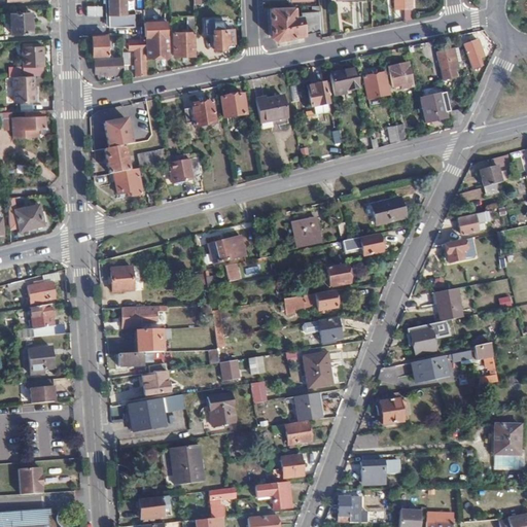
[(143,13),(143,10),(142,0),(105,0),(105,18),(109,18),(109,26),(109,28),(135,27),(135,13),(143,13)]
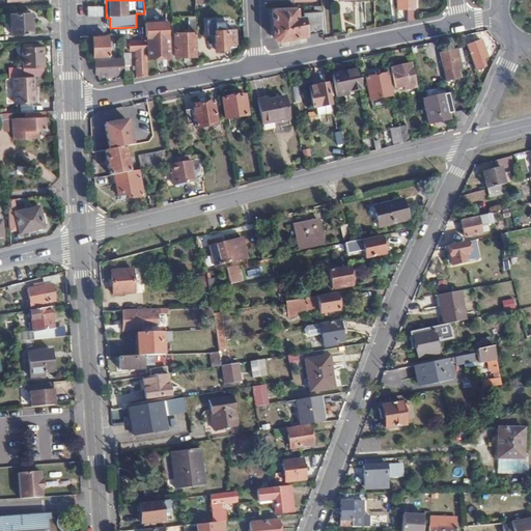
[(323,6),(273,8),(273,36),(278,40),(324,32),(323,17),(304,18),(304,14),(323,12),(323,6)]
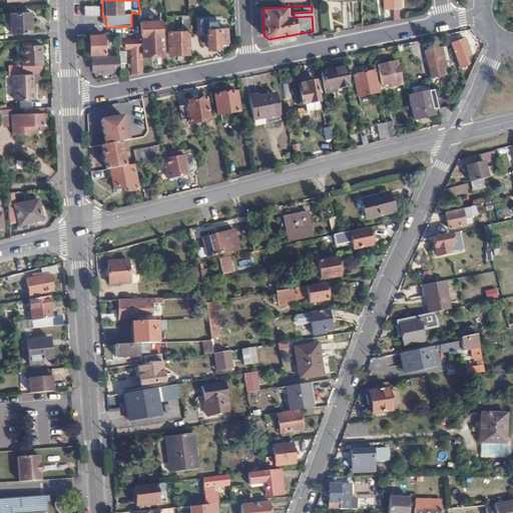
[(139,13),(140,27),(149,26),(149,9),(139,10),(139,13)]
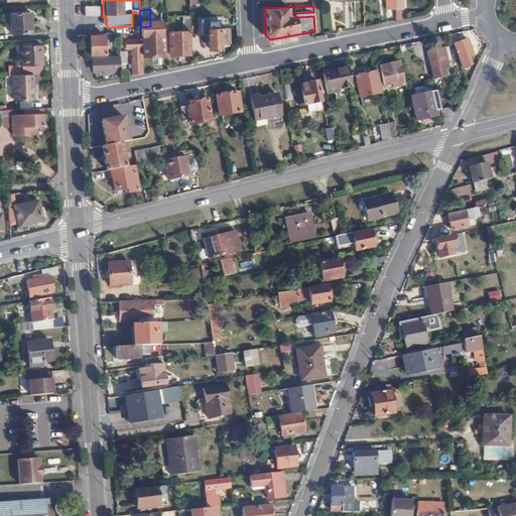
[(30,32),(29,12),(9,13),(10,32),(30,32)]
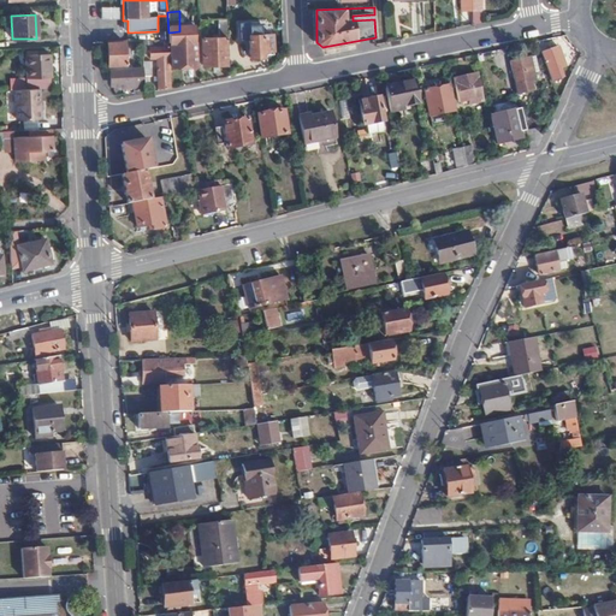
[(259,35),(259,30),(241,31),(241,47),(249,47),(250,57),(262,55),(262,54),(272,53),(271,34),(259,35)]
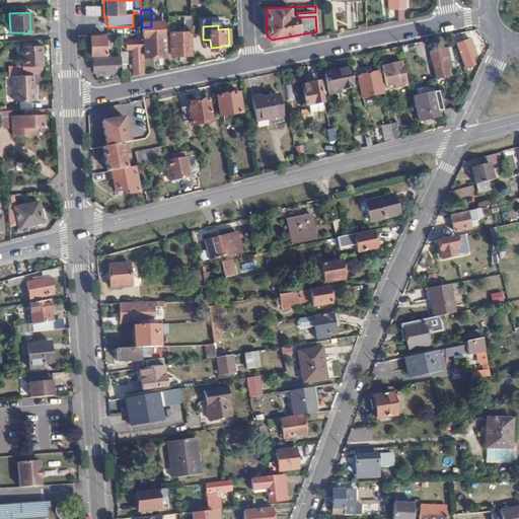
[(164,55),(164,34),(157,34),(157,29),(151,29),(151,32),(149,32),(149,35),(144,35),(145,56),(164,55)]
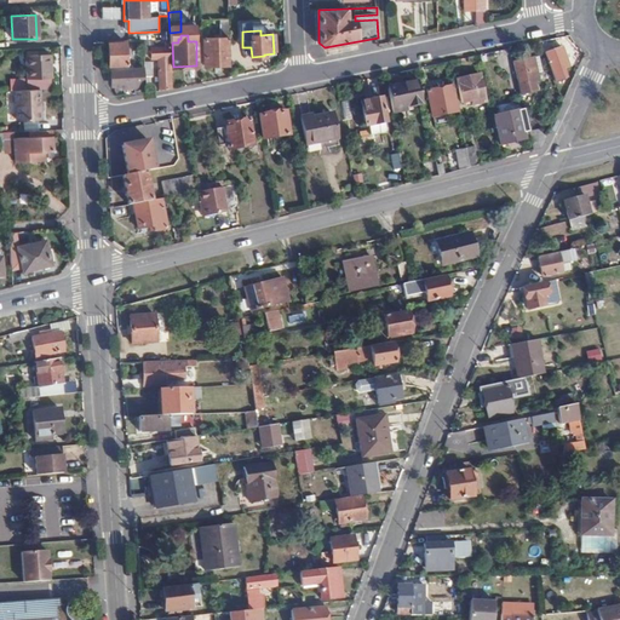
[(204,64),(229,64),(229,36),(202,38),(204,64)]
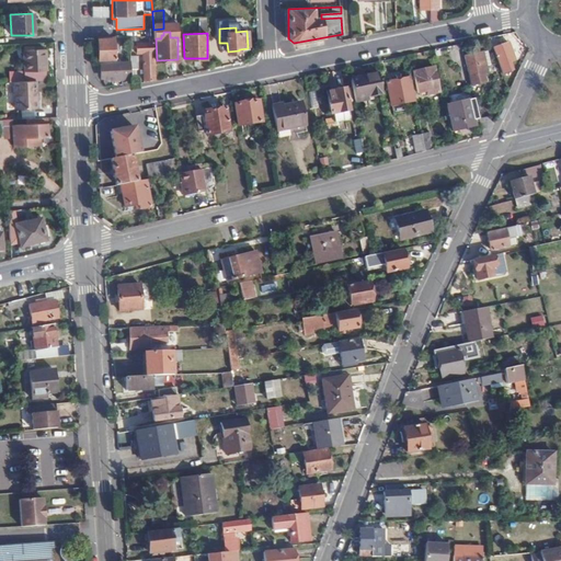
[(142,53),(142,82),(156,79),(153,34),(148,35),(148,41),(136,42),(136,53),(142,53)]
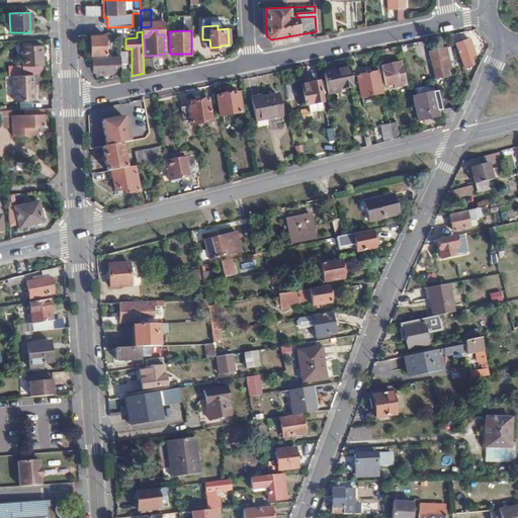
[(105,55),(104,36),(91,36),(91,55),(105,55)]
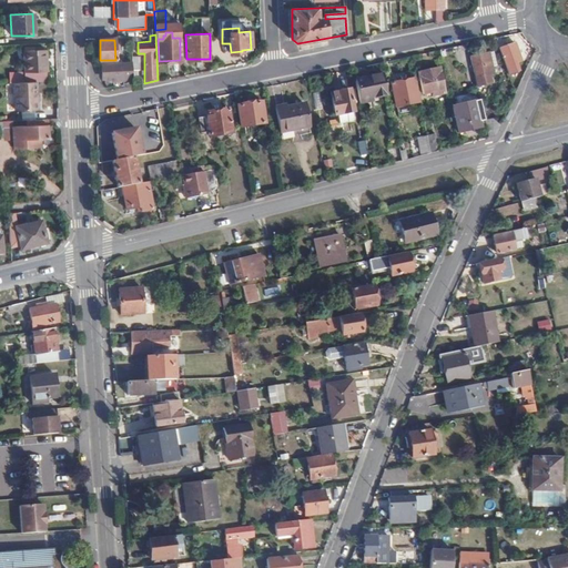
[(521,61),(515,42),(500,48),(509,74),(521,70),(519,61),(521,61)]
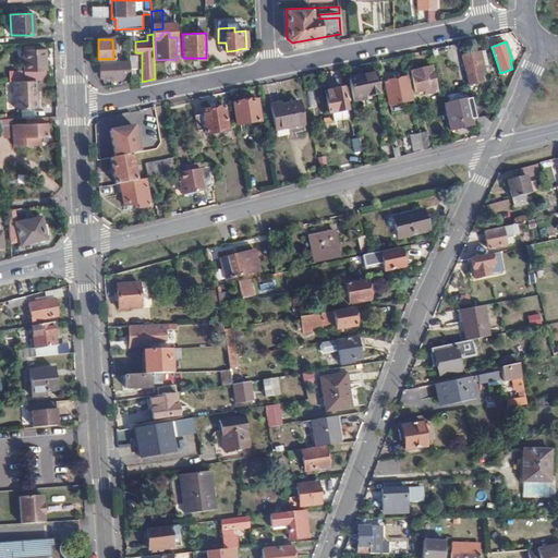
[(38,81),(46,81),(45,50),(24,50),(24,71),(7,71),(7,81),(15,81),(38,81)]
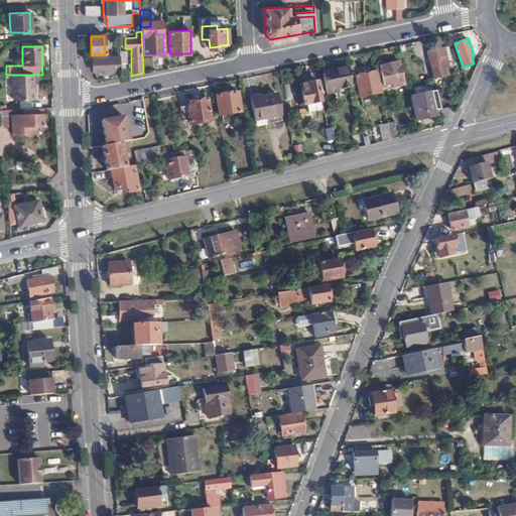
[(449,67),(446,48),(429,52),(433,70),(449,67)]
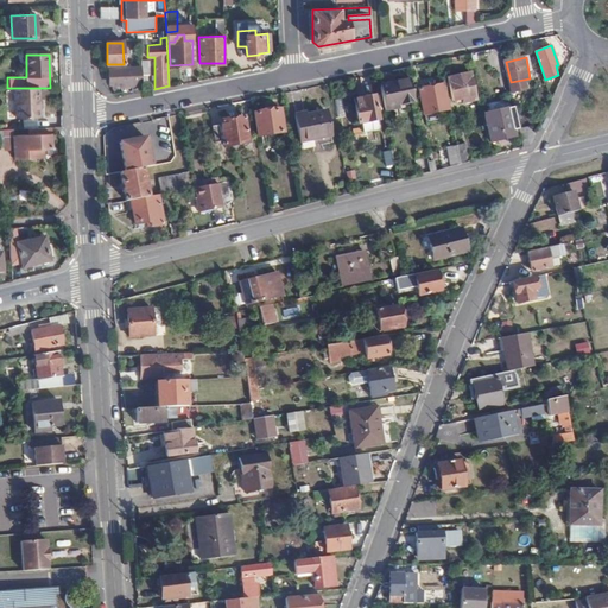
[(108,82),(115,87),(120,86),(120,88),(143,87),(143,81),(143,68),(109,70),(108,82)]
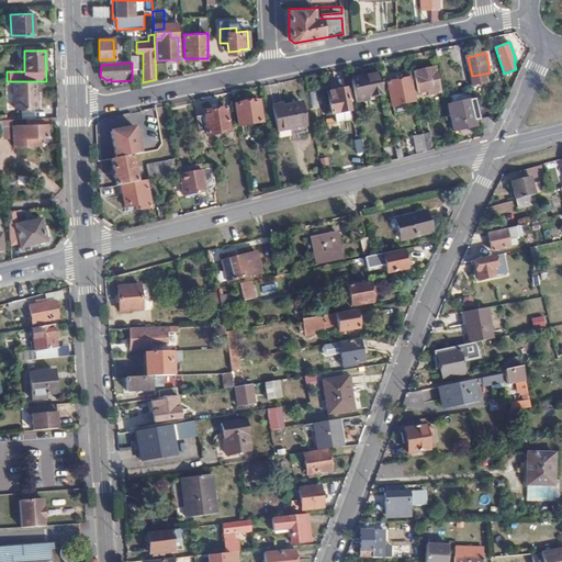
[(439,92),(435,68),(414,71),(418,92),(426,91),(427,94),(439,92)]
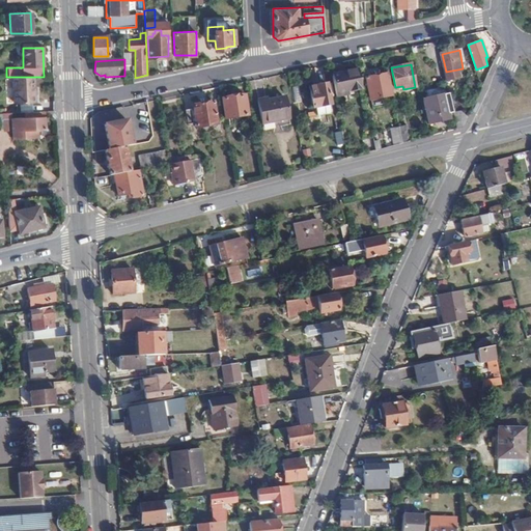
[(358,70),(331,74),(333,83),(335,93),(361,88),(358,70)]
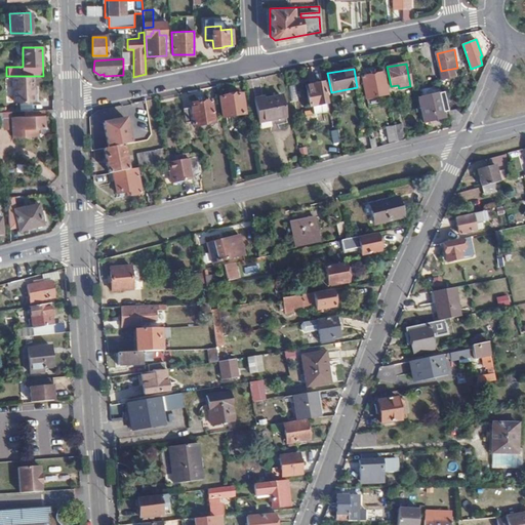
[(386,95),(381,74),(361,77),(365,98),(386,95)]
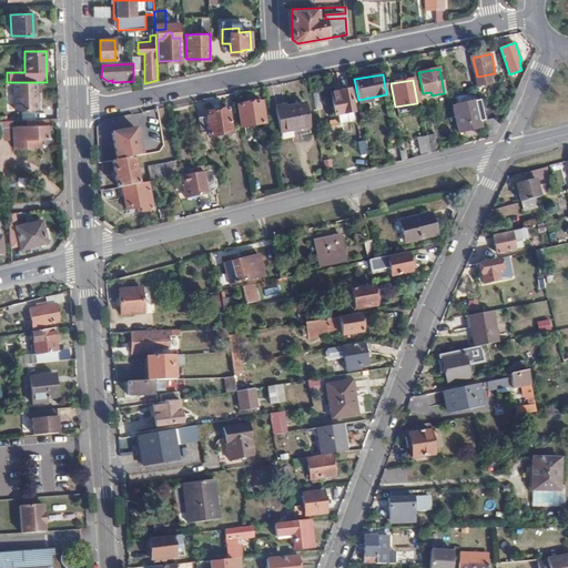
[(39,95),(39,82),(16,82),(17,113),(39,112),(39,104),(40,103),(40,95),(39,95)]
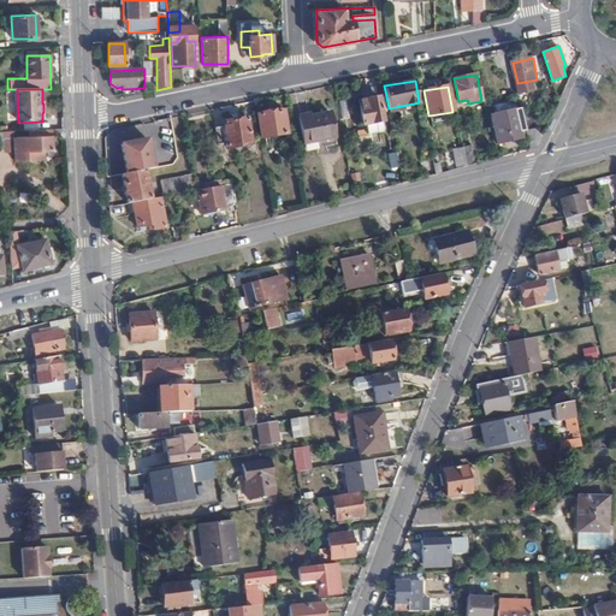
[(523,120),(521,107),(492,114),(499,144),(521,138),(519,122),(523,120)]
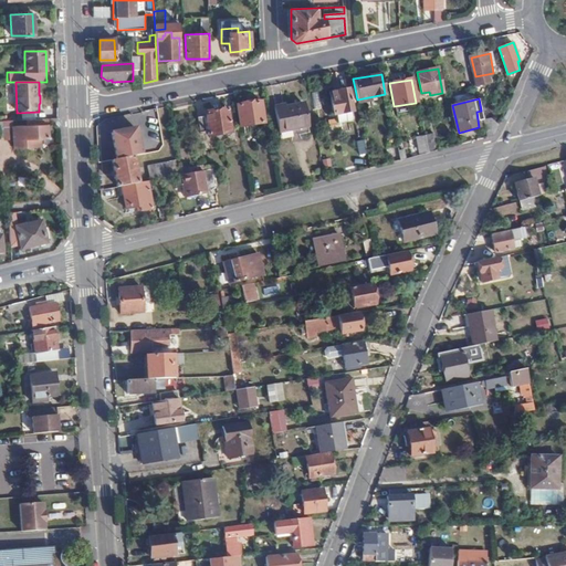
[(264,122),(261,101),(238,104),(240,125),(264,122)]
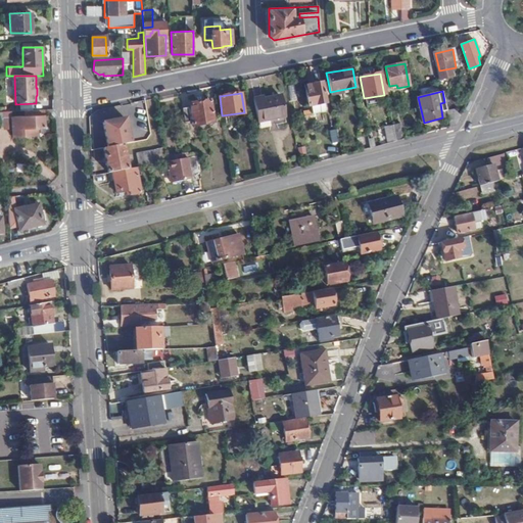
[(284,116),(280,96),(265,98),(264,97),(253,99),(257,121),(284,116)]
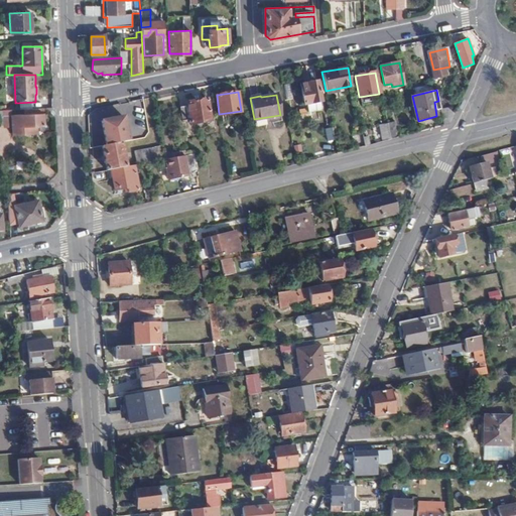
[(324,115),(320,96),(304,99),(307,118),(311,117),(312,125),(324,123),(323,115),(324,115)]
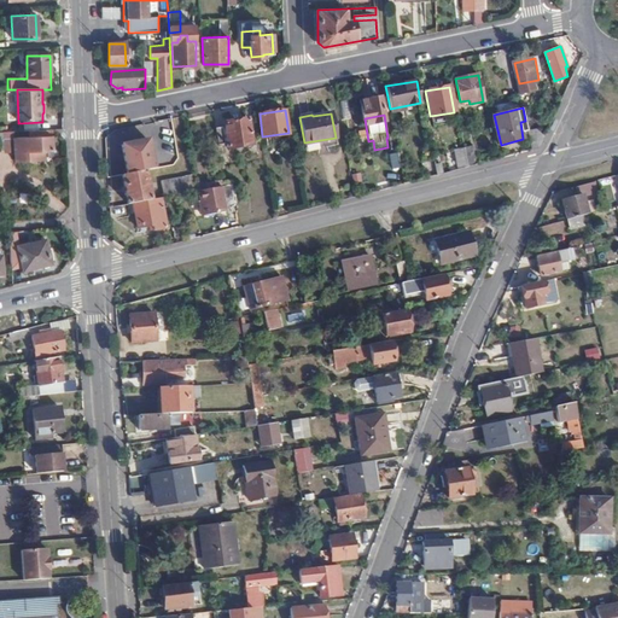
[(251,145),(248,117),(225,121),(226,124),(215,126),(217,143),(228,141),(228,149),(251,145)]
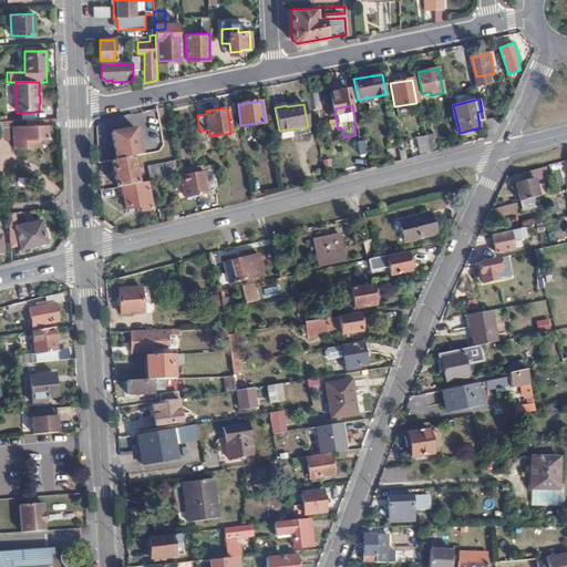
[(495,136),(501,124),(498,117),(485,122),(488,137),(495,136)]
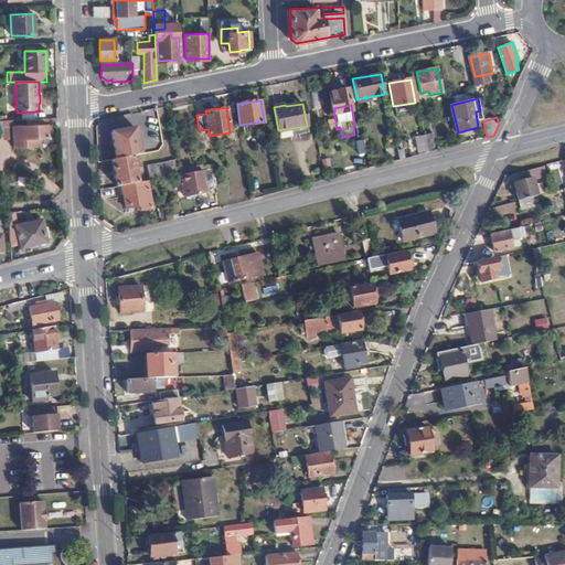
[(48,126),(24,127),(11,127),(11,148),(38,148),(38,138),(45,138),(45,130),(48,130),(48,126)]
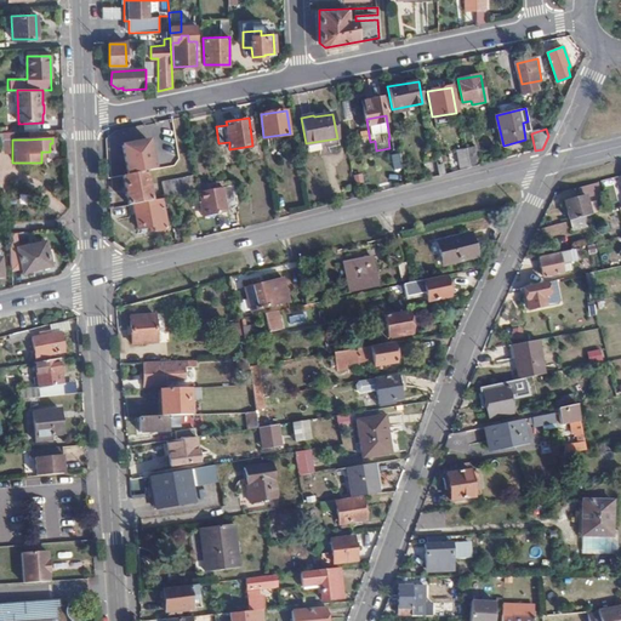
[(476,147),(467,148),(467,151),(471,167),(479,165),(476,147)]
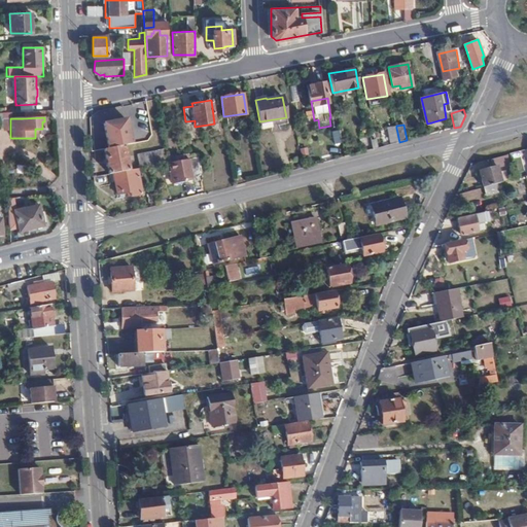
[(399,142),(396,128),(387,130),(390,144),(399,142)]
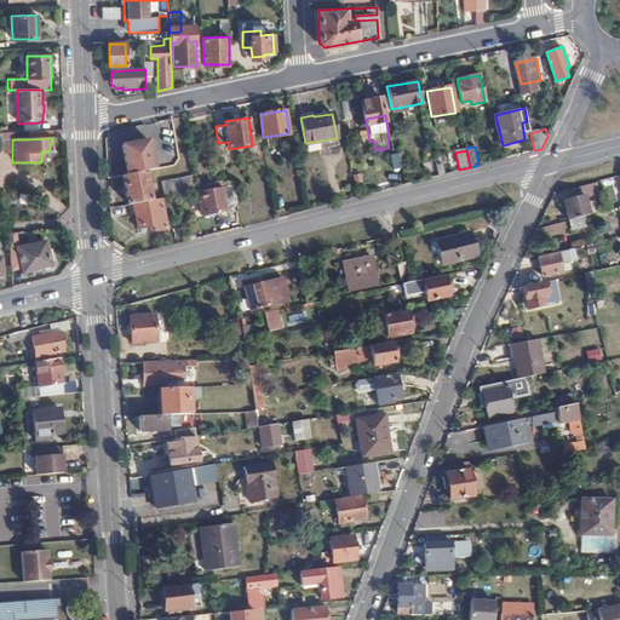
[(150,200),(145,172),(122,176),(127,205),(133,204),(150,200)]
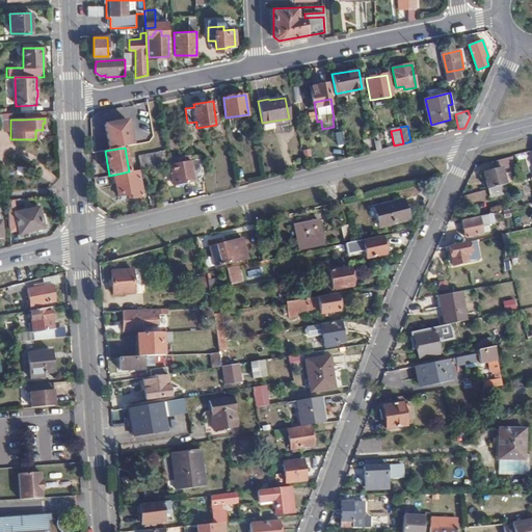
[(167,164),(164,150),(137,155),(139,169),(144,169),(167,164)]
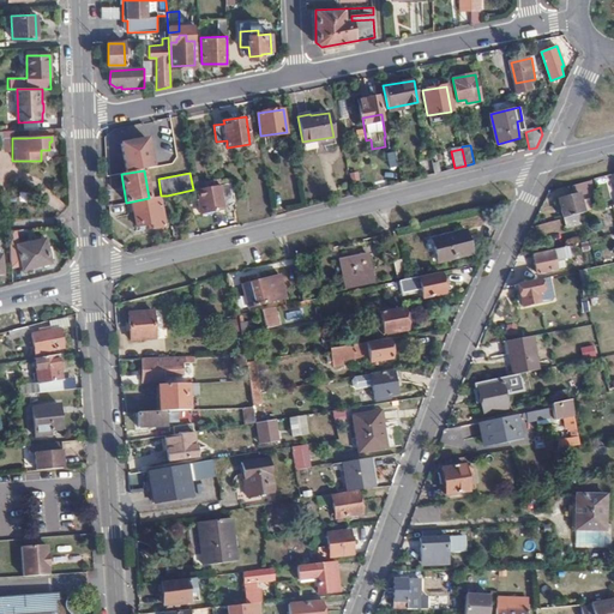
[(223,203),(235,200),(232,182),(221,185),(223,203)]
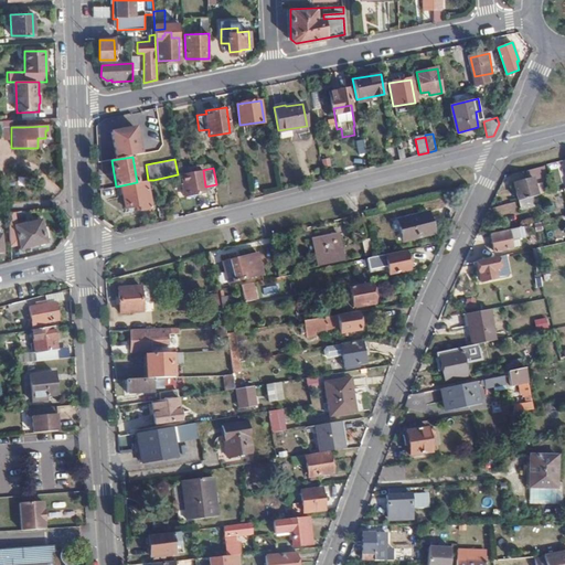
[(512,181),(529,179),(528,171),(511,174),(512,181)]
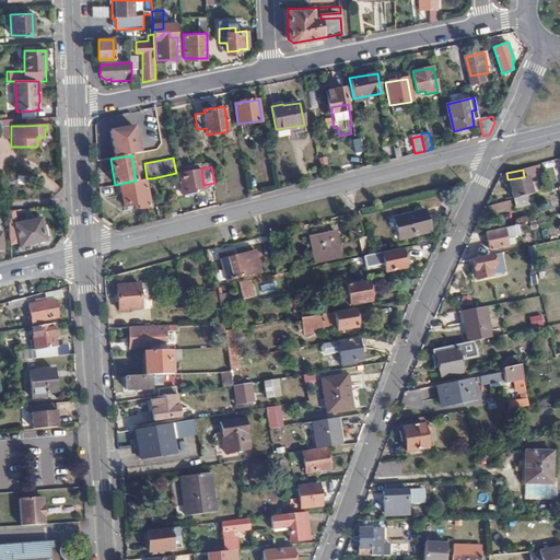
[(193,186),(190,176),(172,178),(174,189),(193,186)]
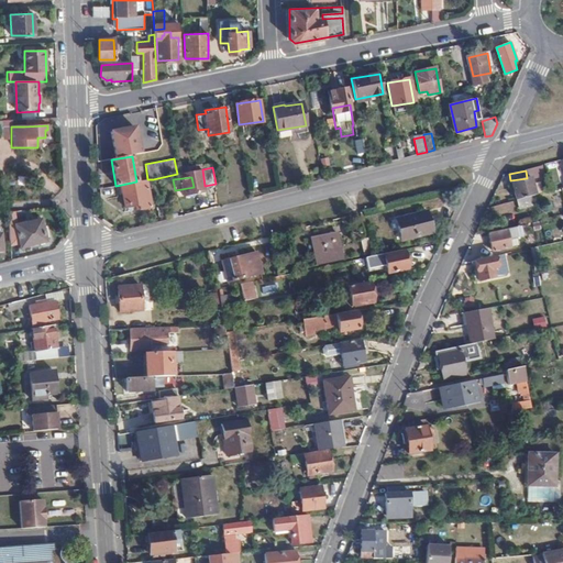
[(512,181),(517,199),(532,196),(534,195),(531,177),(512,181)]
